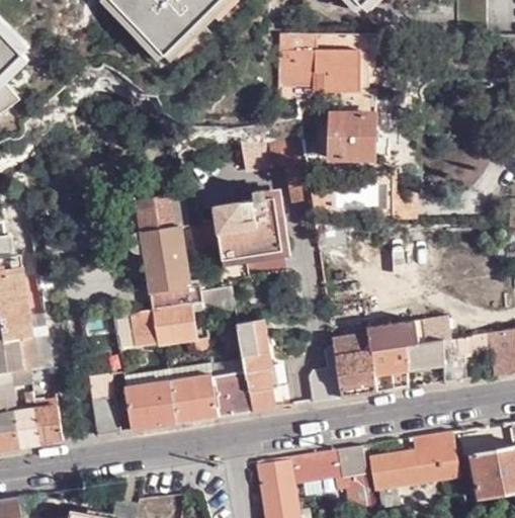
[(101,0),(99,3),(161,63),(166,57),(173,63),(235,0),(101,0)]
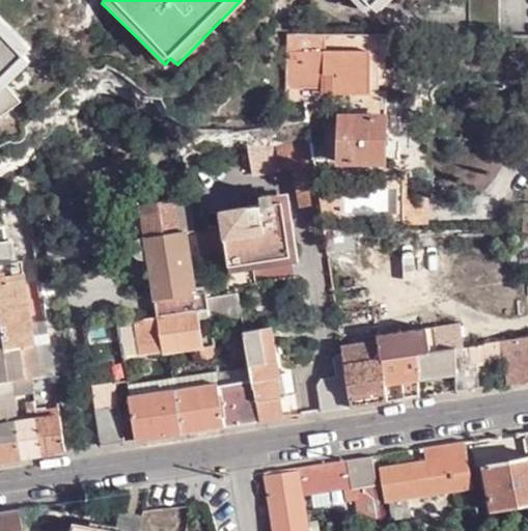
[(355,0),(365,10),(370,5),(377,11),(387,0),(355,0)]
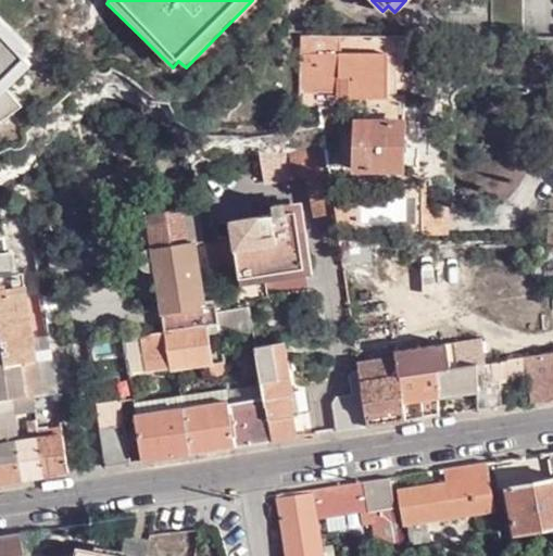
[(0,95),(5,90),(32,64),(24,58),(30,51),(0,20),(0,95)]
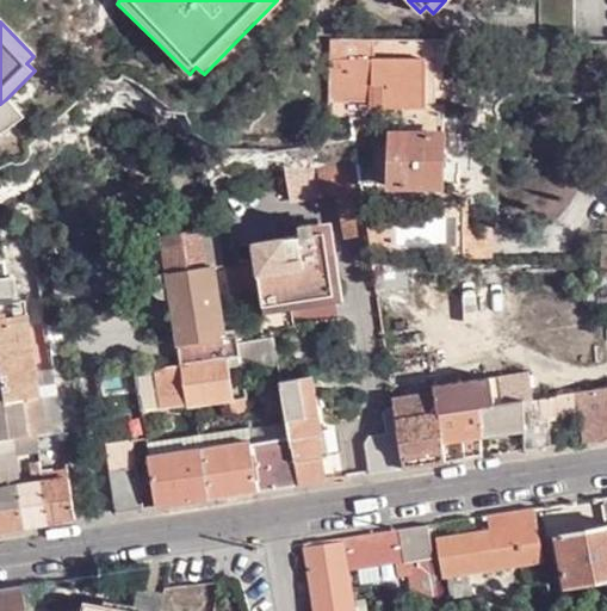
[(370,56),(370,39),(327,38),(323,113),(346,113),(388,111),(388,103),(431,103),(431,57),(370,56)]
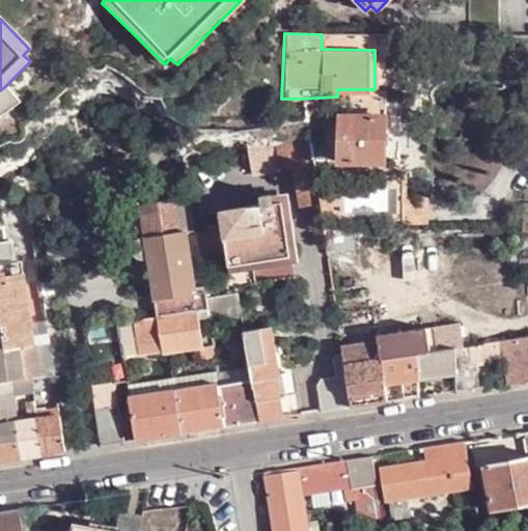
[(0,123),(22,102),(5,86),(0,90),(0,123)]
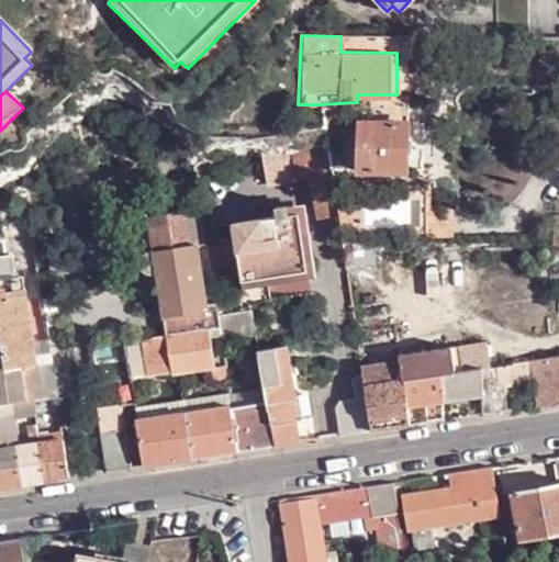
[(405,96),(397,94),(357,94),(357,102),(357,105),(357,121),(404,122),(405,96)]
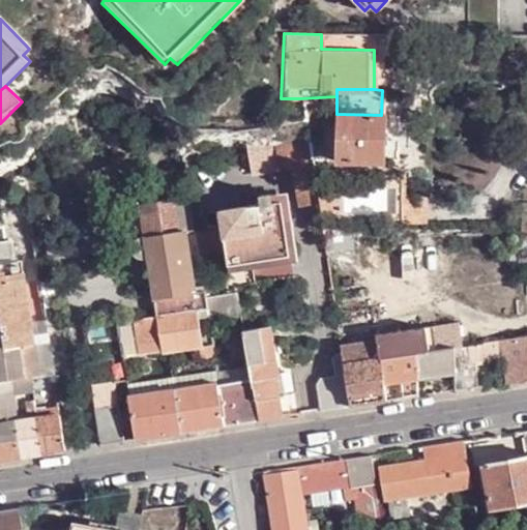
[(337,99),(337,96),(300,98),(302,117),(303,116),(302,99),(337,99)]
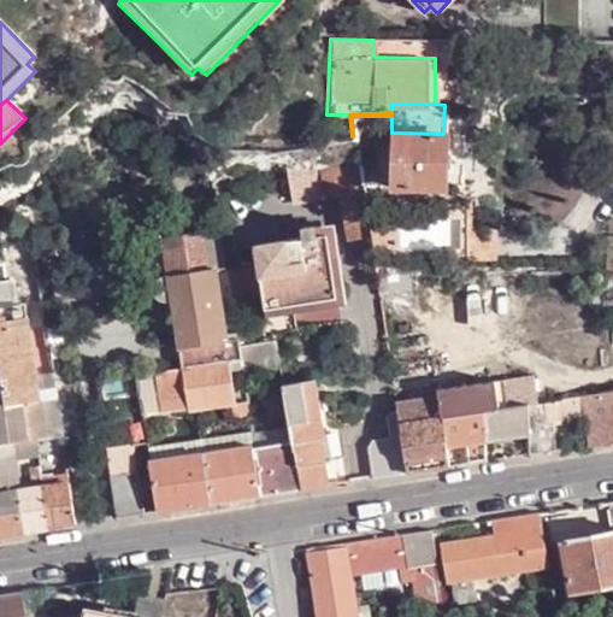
[(353,135),(352,136),(354,144),(390,144),(392,133),(392,116),(352,116),(353,135)]
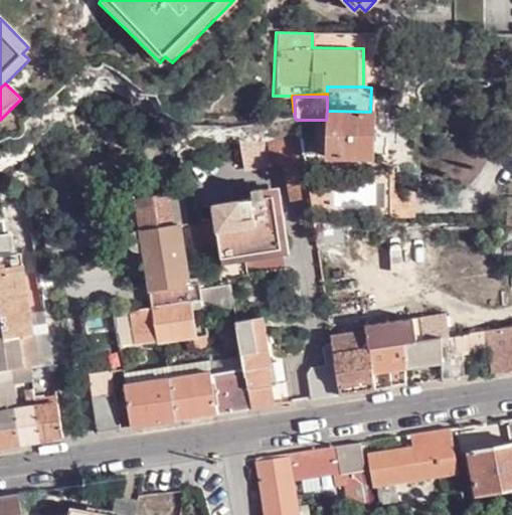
[(327,111),(326,120),(326,153),(368,154),(370,112),(327,111)]
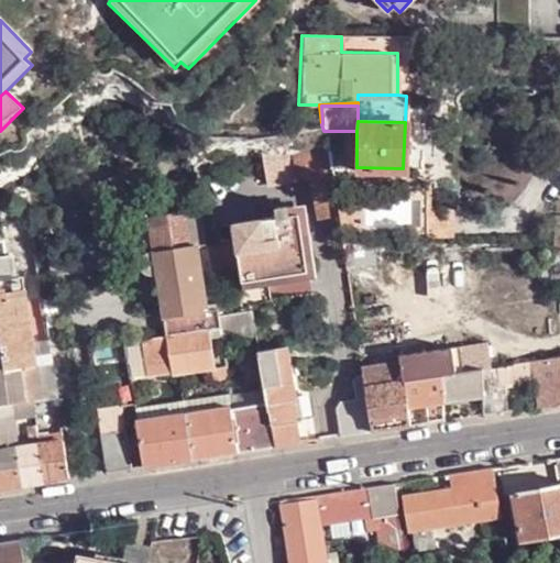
[(321,124),(297,128),(297,130),(260,135),(261,146),(263,155),(268,185),(311,178),(311,176),(330,173),(324,131),(321,124)]
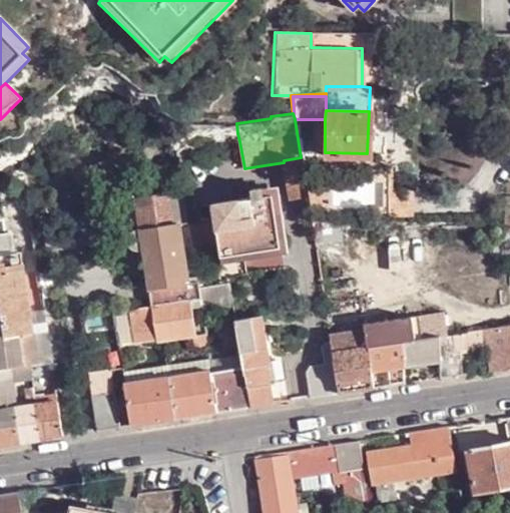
[(284,160),(284,162),(290,197),(307,194),(306,188),(301,157),(284,160)]
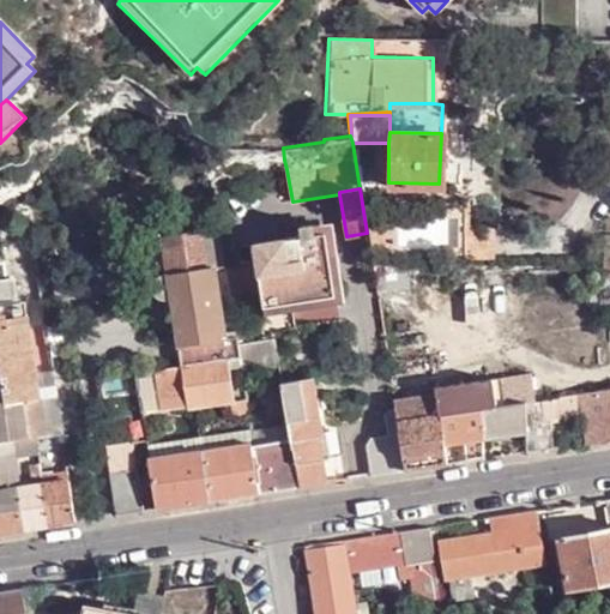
[(223,264),(216,223),(151,234),(155,272),(152,275),(150,280),(149,286),(150,290),(152,293),(158,296),(163,296),(168,295),(179,363),(224,356),(235,355),(235,343),(231,329),(221,331),(210,265),(223,264)]
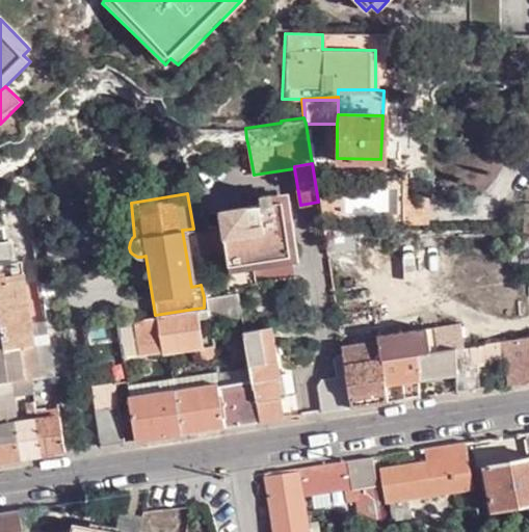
[(218,211),(220,230),(227,267),(228,272),(231,271),(230,266),(250,263),(289,257),(281,202),(218,211)]
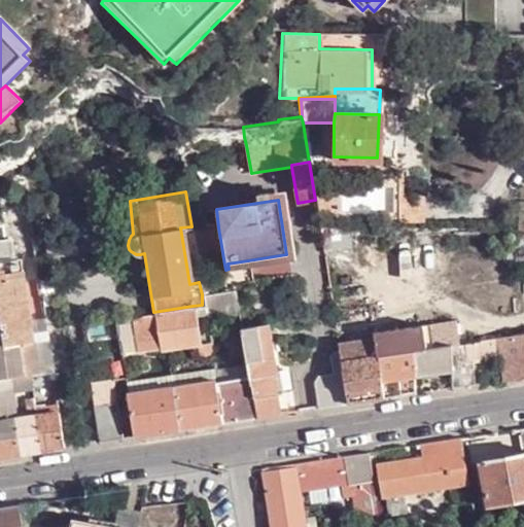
[(218,227),(191,232),(197,269),(224,265),(218,227)]
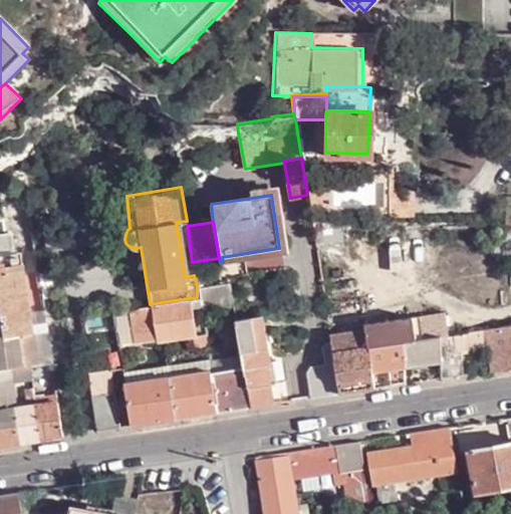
[(7,235),(0,235),(0,255),(10,254),(7,235)]
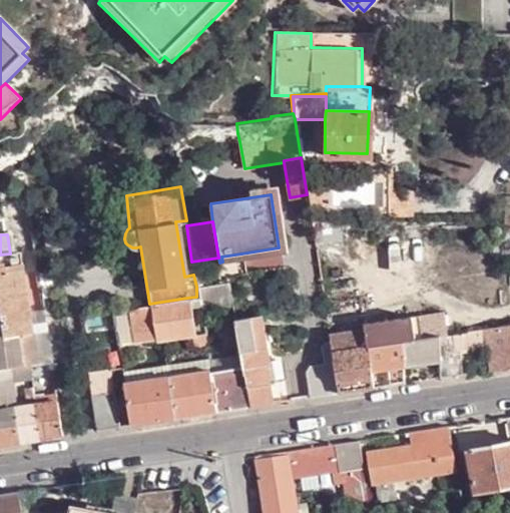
[(0,306),(26,301),(21,270),(19,251),(10,253),(0,254),(0,306)]
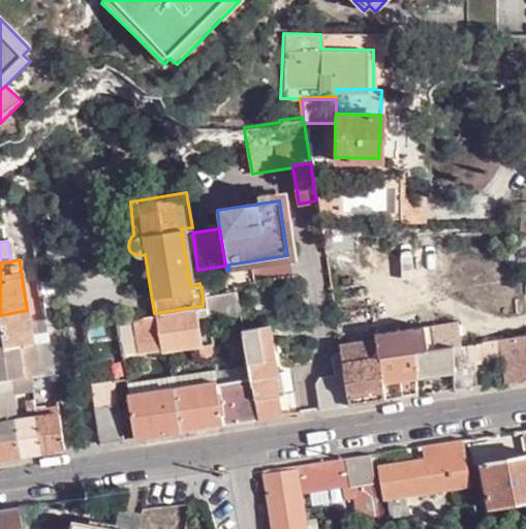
[(249,267),(249,261),(228,265),(229,270),(226,271),(229,286),(233,285),(252,282),(249,267)]
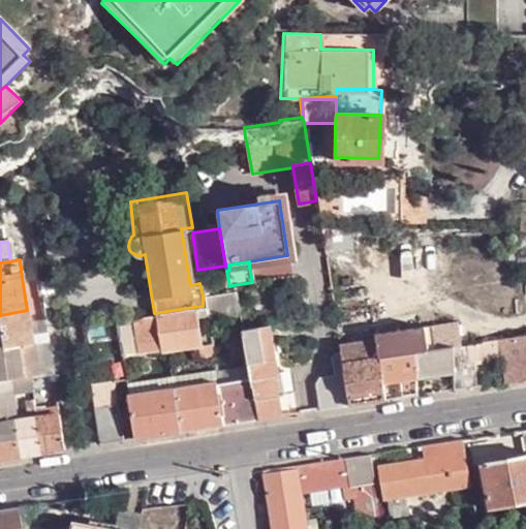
[(203,296),(203,306),(205,314),(206,322),(238,316),(233,290),(229,291),(203,296)]
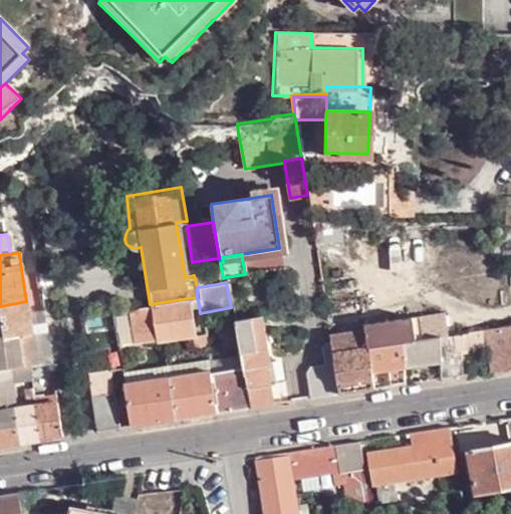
[(188,298),(150,304),(156,339),(161,338),(193,333),(189,306),(199,305),(197,297),(188,298)]
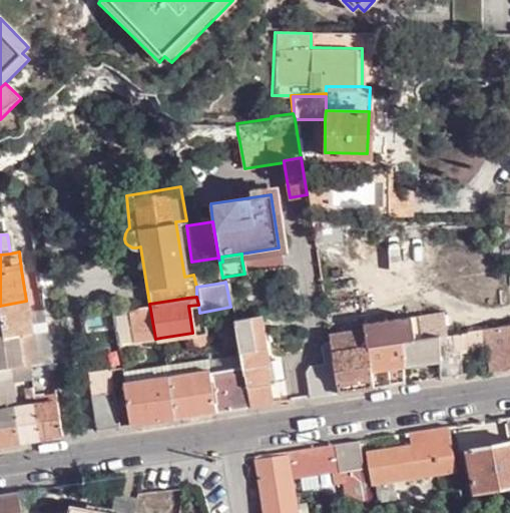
[(26,301),(0,306),(0,321),(2,336),(32,332),(45,329),(44,322),(29,324),(26,301)]
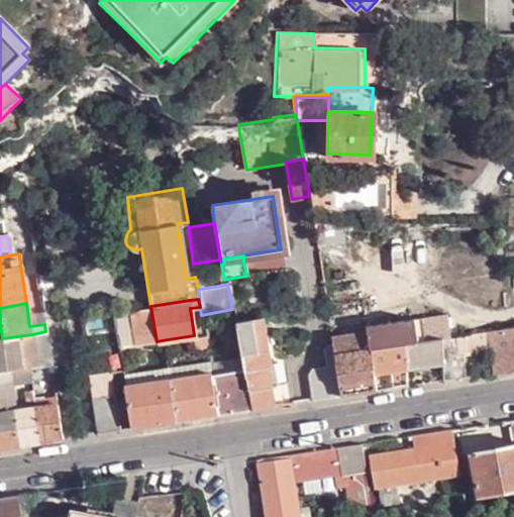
[(157,341),(150,306),(126,309),(132,345),(157,341)]
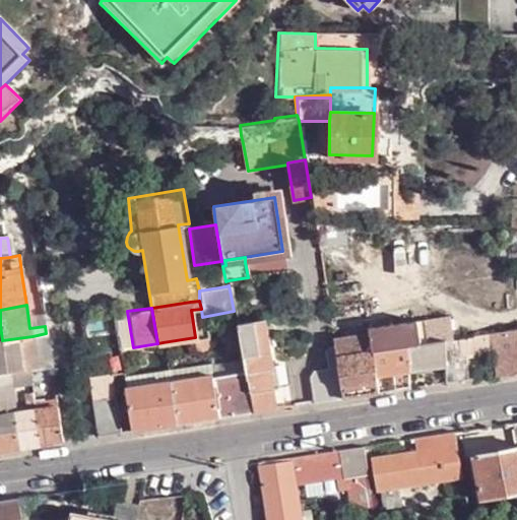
[(251,322),(237,324),(244,372),(250,411),(263,410),(276,408),(270,368),(272,368),(267,336),(264,316),(250,318),(251,322)]
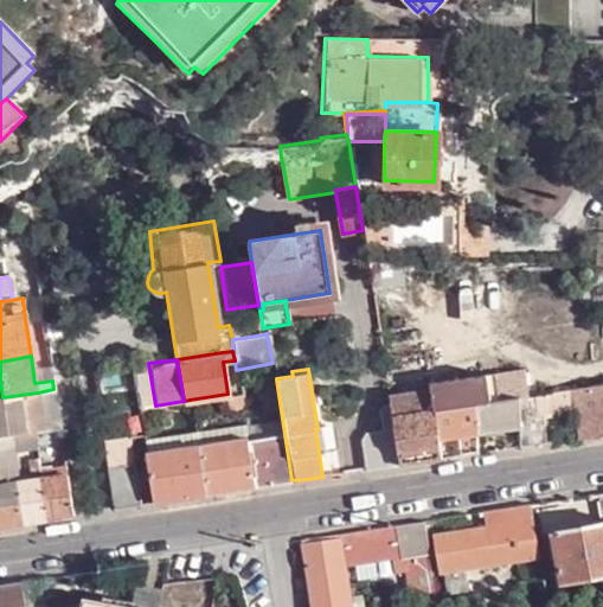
[(434,411),(474,406),(515,398),(527,397),(521,370),(486,375),(486,381),(431,389),(431,401),(434,411)]
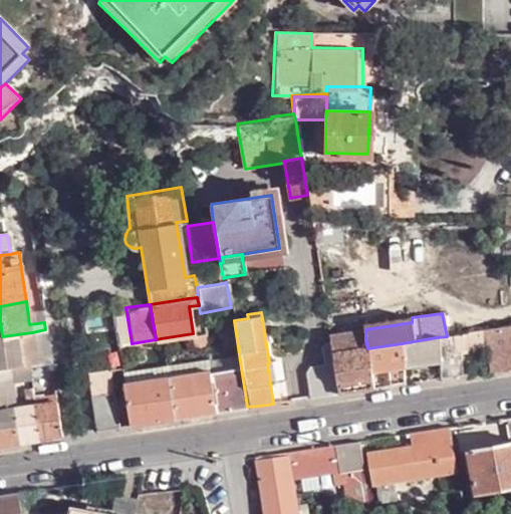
[(439,361),(439,377),(460,374),(461,350),(488,346),(491,369),(510,366),(510,326),(447,336),(437,337),(439,361)]
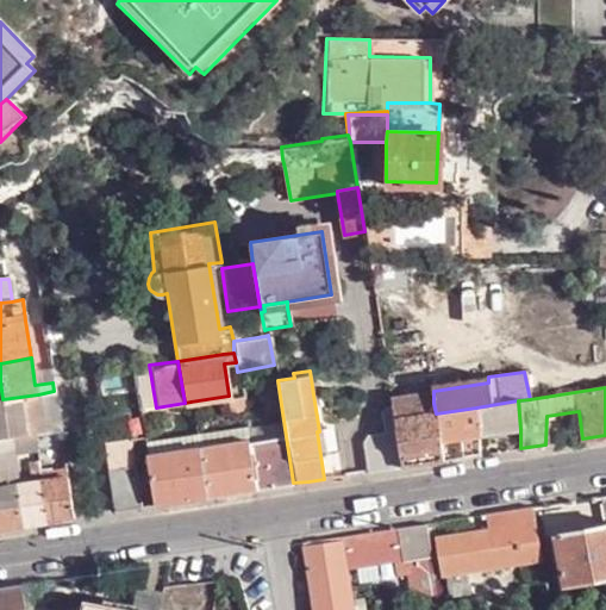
[(54,391),(38,394),(42,424),(43,429),(60,428),(57,422),(56,409),(54,391)]
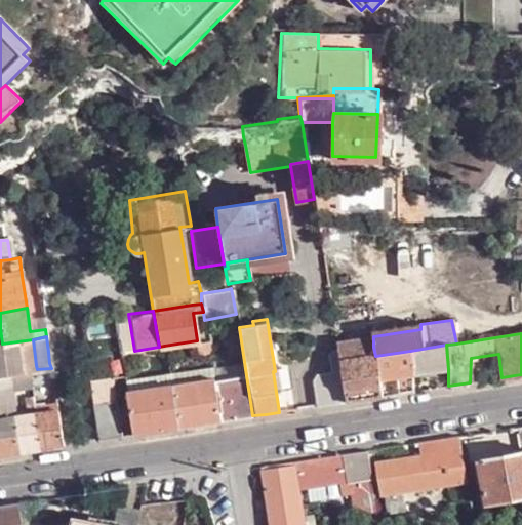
[(33,339),(2,344),(7,375),(28,371),(37,369),(36,365),(33,339)]
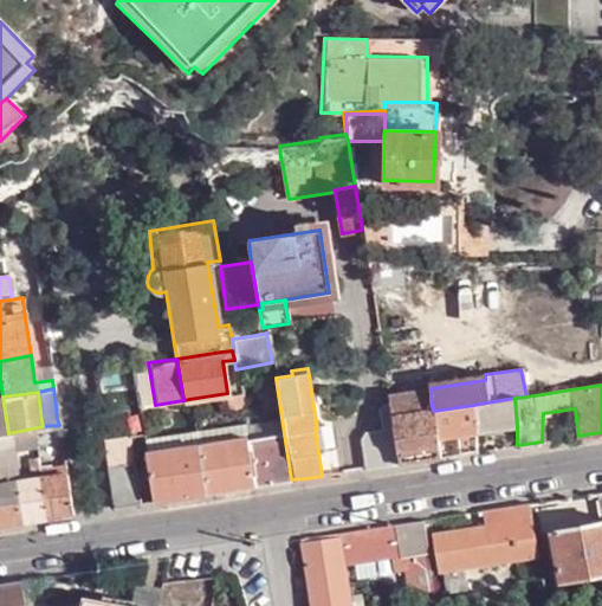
[(239,392),(227,393),(189,399),(191,410),(241,401),(239,392)]
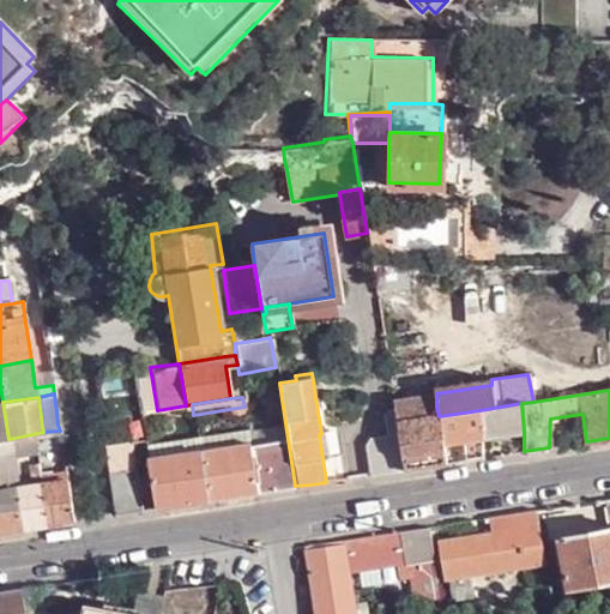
[(479,410),(481,438),(524,432),(521,403),(479,410)]
